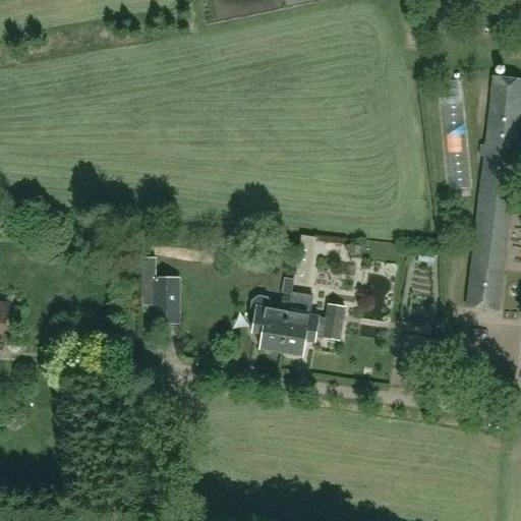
[(479,150),(477,160),(483,160),(466,311),(497,314),(520,104),(520,84),(493,81),(484,151),(479,150)]
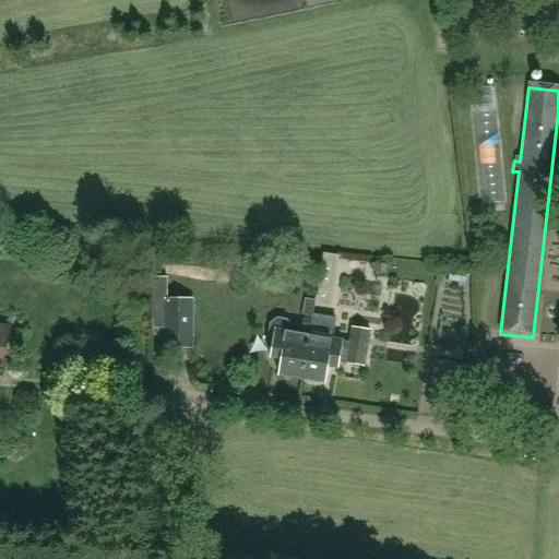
[(330,284),(326,308),(341,310),(345,285),(330,284)]
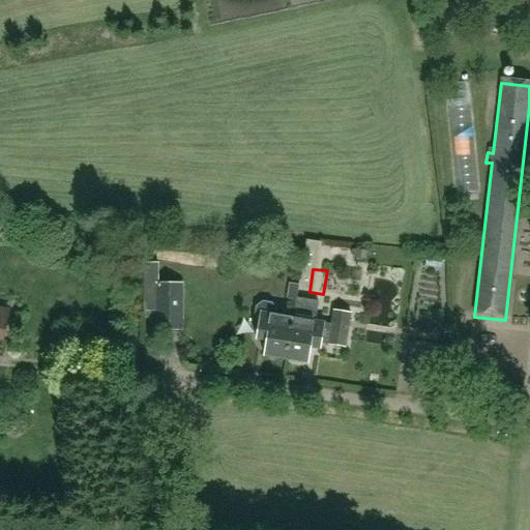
[(155,307),(183,307),(183,283),(155,283),(155,307)]
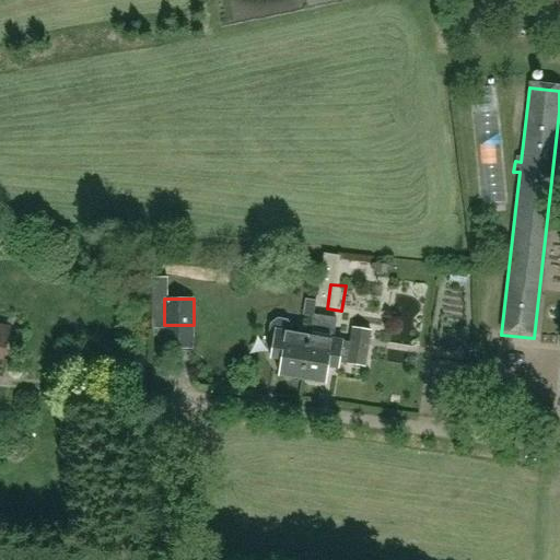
[(310,335),(308,335),(302,378),(326,383),(329,365),(339,368),(340,362),(349,364),(350,356),(366,359),(371,330),(353,327),(351,342),(334,339),(331,339),(335,319),(313,316),(312,317),(310,335)]
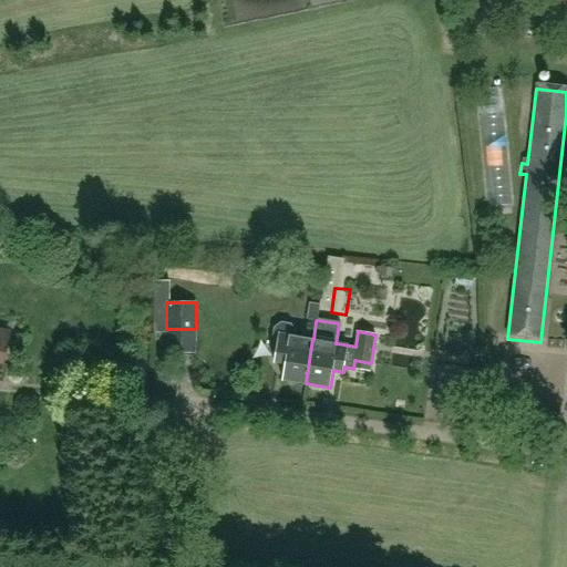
[(306,383),(312,339),(295,337),(296,330),(290,323),(281,322),(274,327),(272,337),(277,342),(274,359),(285,361),(282,380),(306,383)]
